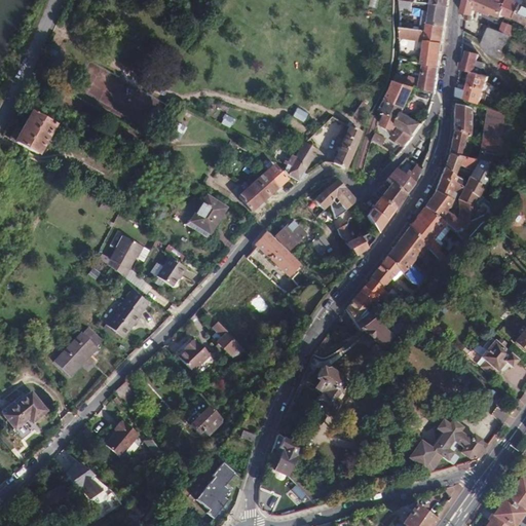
[(428,23),(444,26),(447,4),(430,0),(428,12),(422,11),(419,30),(426,32),(428,23)]
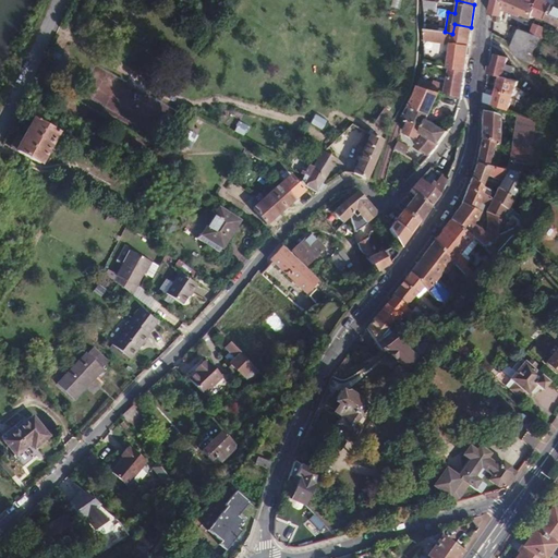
[(498,16),(497,22),(505,23),(507,12),(509,3),(507,2),(501,0),(496,0),(494,15),(498,16)]
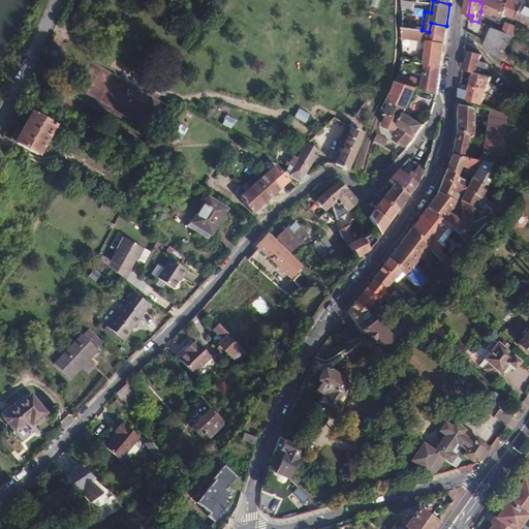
[(483,3),(480,11),(496,20),(497,18),(507,22),(507,19),(509,10),(502,6),(502,5),(493,0),(480,0),(480,2),(483,3)]
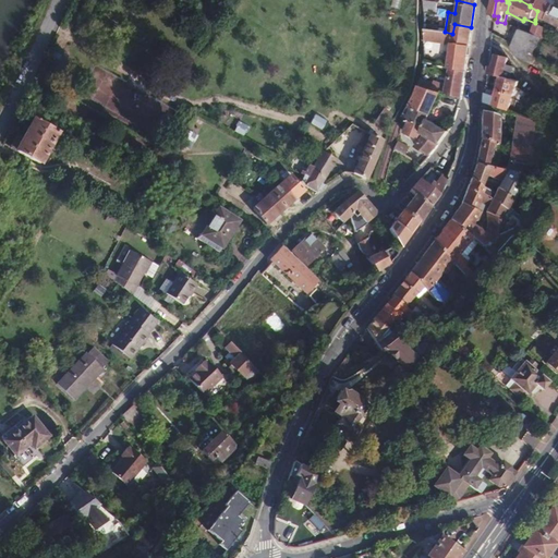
[(520,0),(530,5),(530,7),(537,11),(535,20),(547,24),(552,4),(543,0),(520,0)]
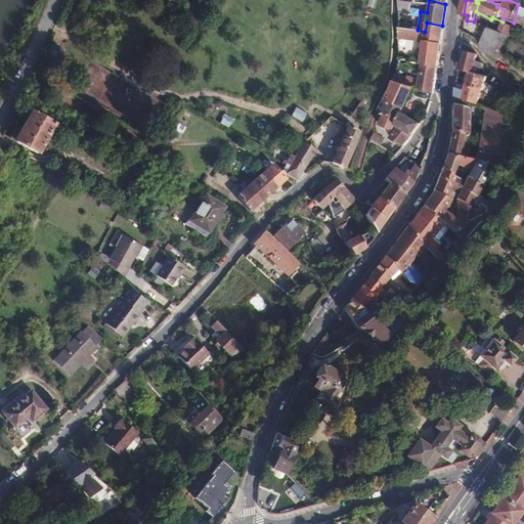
[(523,7),(518,4),(514,23),(523,28),(523,7)]
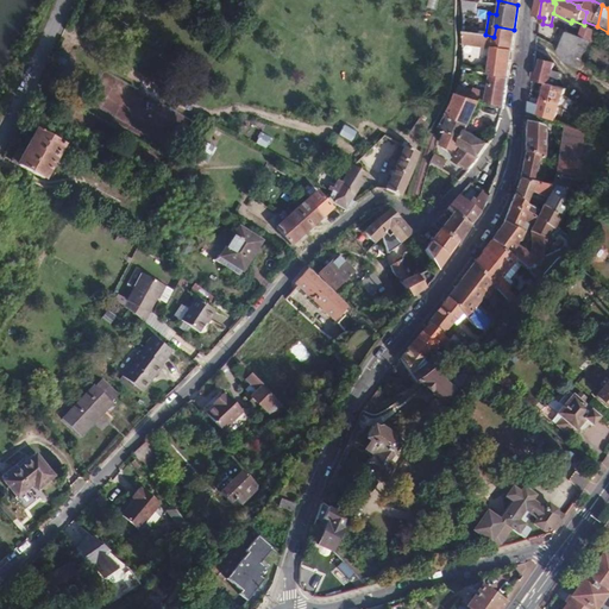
[(489,73),(493,73),(508,76),(513,39),(514,30),(496,26),(494,37),(485,35),(463,31),(463,45),(493,48),(489,73)]
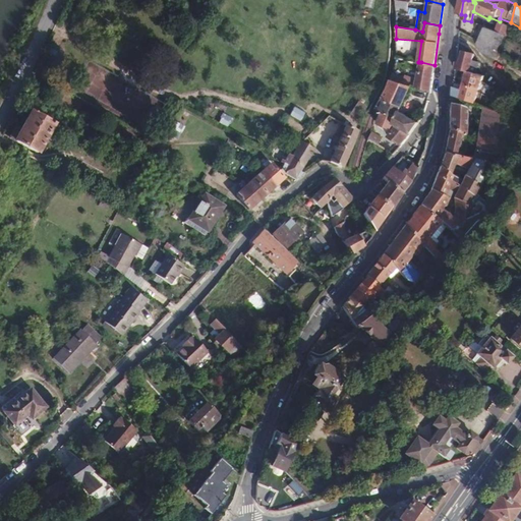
[(479,52),(489,56),(501,34),(482,24),(474,40),(479,52)]
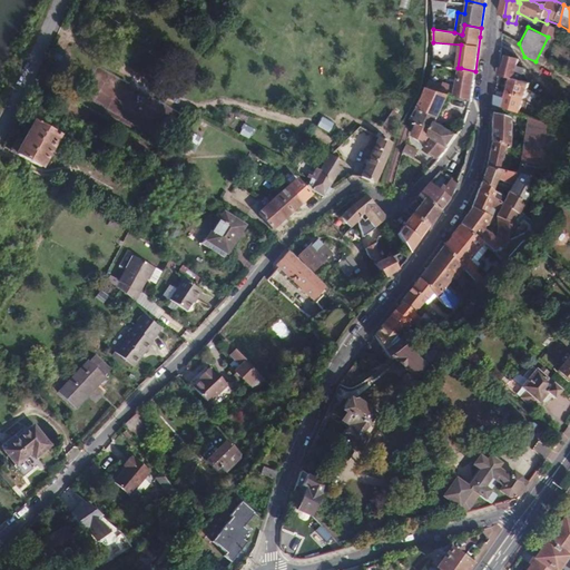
[(511,78),(514,79),(519,60),(508,57),(503,70),(500,69),(499,76),(511,79),(511,78)]
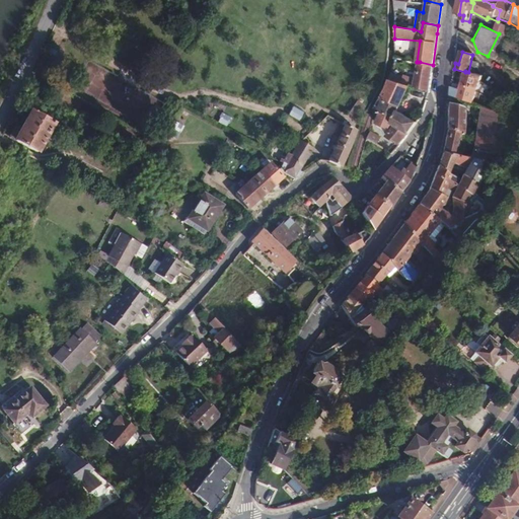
[(409,86),(429,91),(431,76),(433,65),(420,62),(416,84),(410,83),(409,86)]
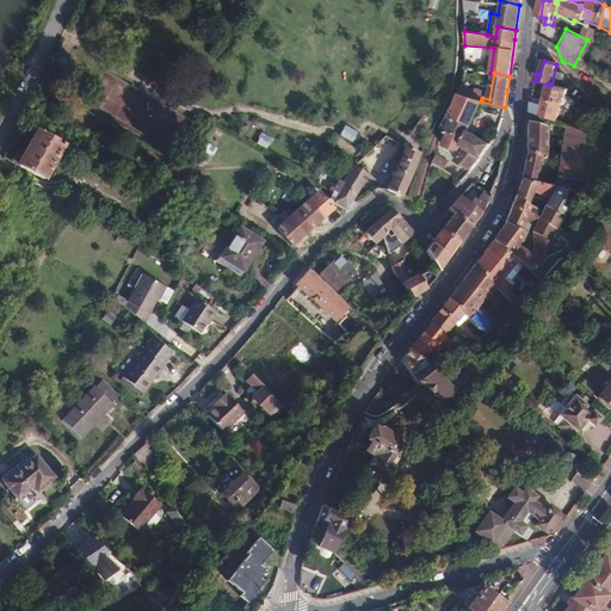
[(543,98),(562,107),(565,97),(567,90),(551,85),(548,84),(548,85),(543,98)]
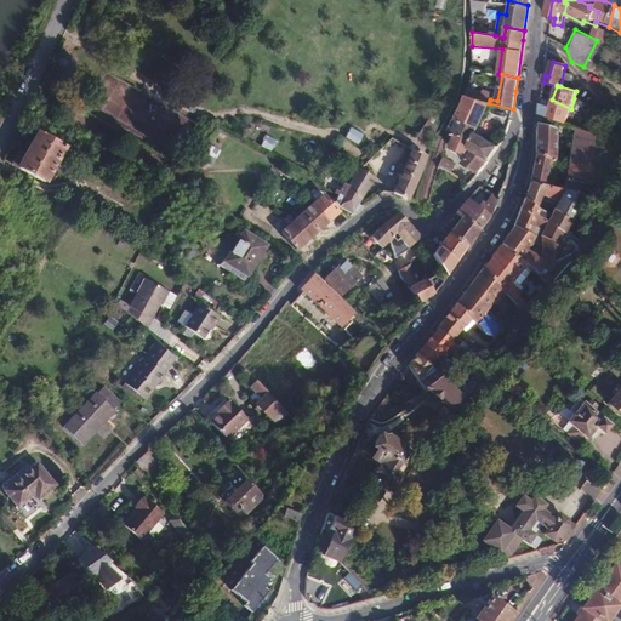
[(467,89),(465,95),(480,100),(483,93),(467,89)]
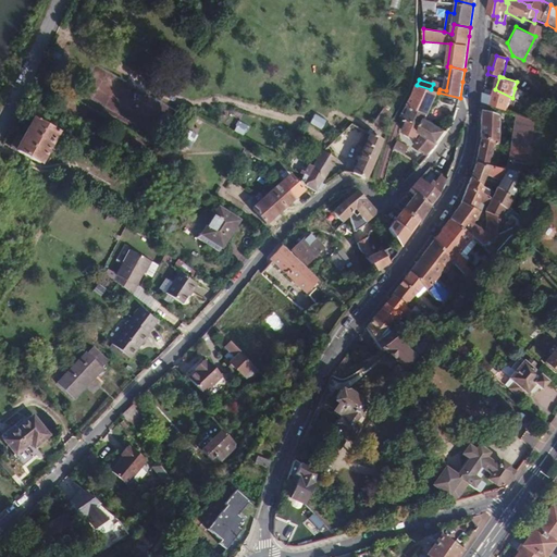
[(404,114),(403,116),(409,122),(428,135),(438,144),(447,131),(426,119),(438,93),(431,89),(417,85),(416,89),(413,96),(405,112),(404,114)]
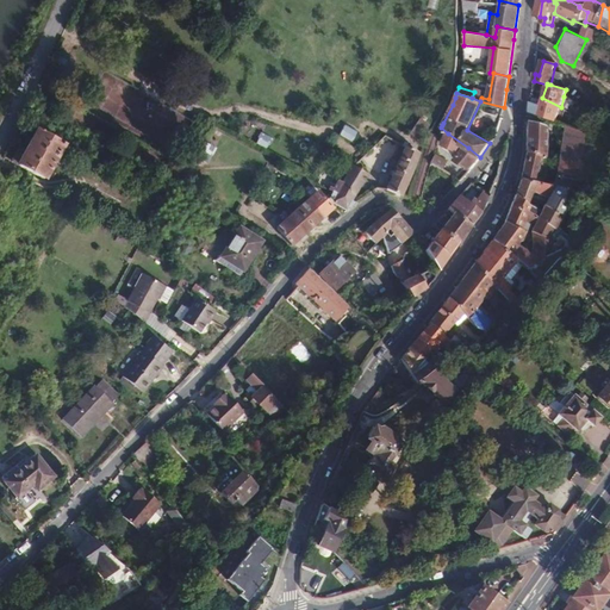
[(531,103),(530,112),(558,120),(561,107),(542,98),(541,105),(531,103)]
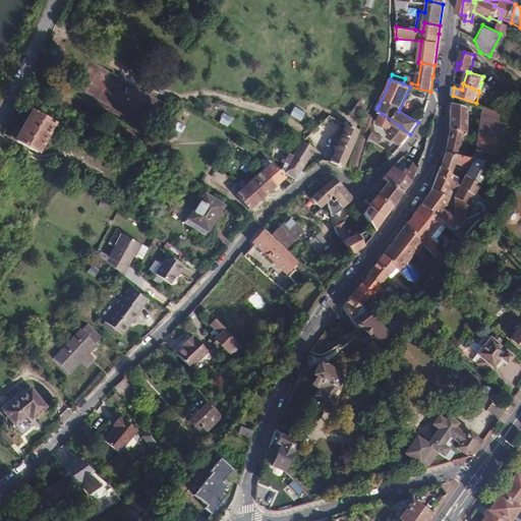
[(449,128),(445,153),(464,158),(464,152),(458,150),(459,134),(464,134),(466,126),(466,111),(465,107),(450,103),(450,113),(449,128)]
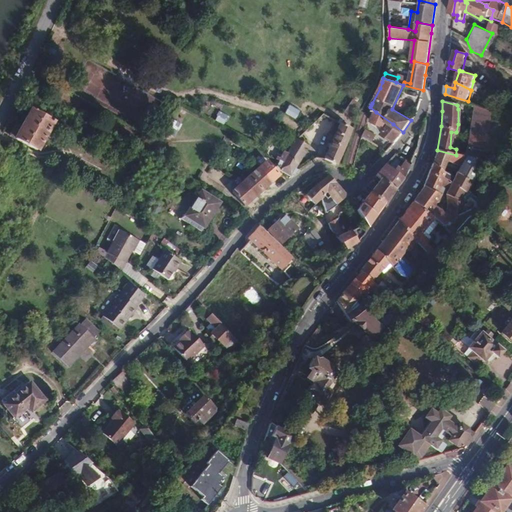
[(470,149),(483,151),(489,151),(497,110),(478,104),(470,149)]
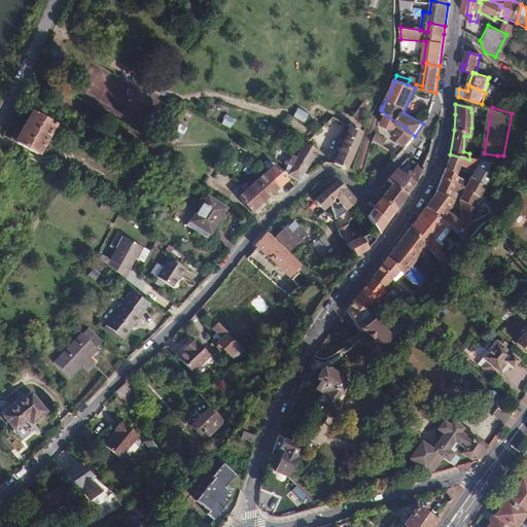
[(54,125),(33,112),(23,131),(21,134),(14,131),(9,140),(37,154),(54,125)]
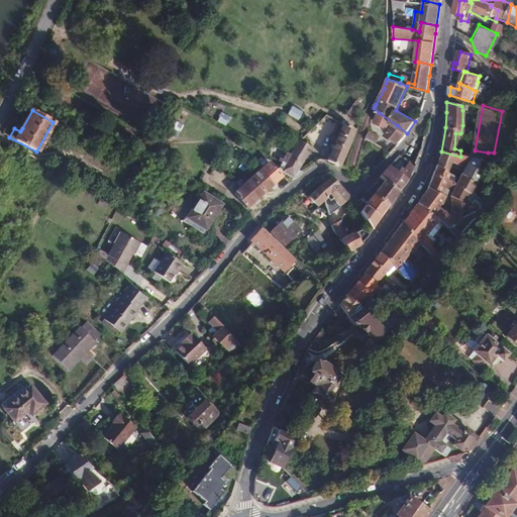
[(385,136),(397,143),(407,133),(397,125),(380,113),(376,124),(385,129),(384,131),(387,132),(385,136)]
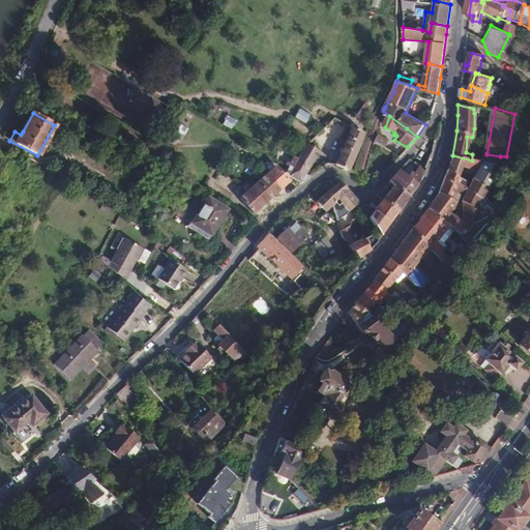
[(331,117),(323,126),(328,129),(333,122),(343,126),(345,123),(331,117)]
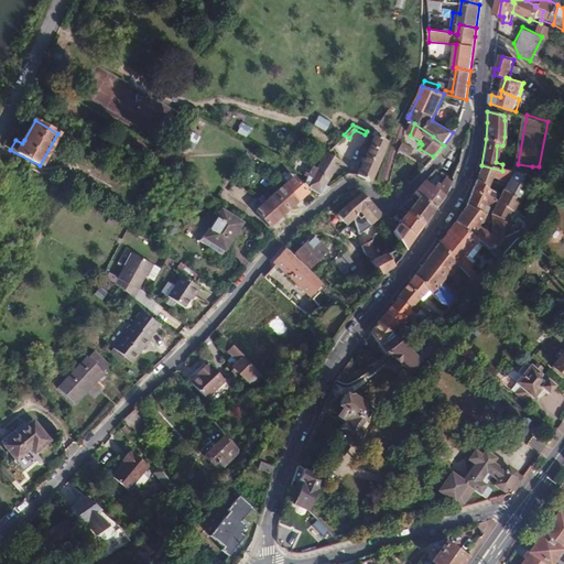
[(403,126),(397,125),(390,143),(388,152),(382,171),(378,185),(377,188),(382,193),(384,184),(390,170),(403,126)]
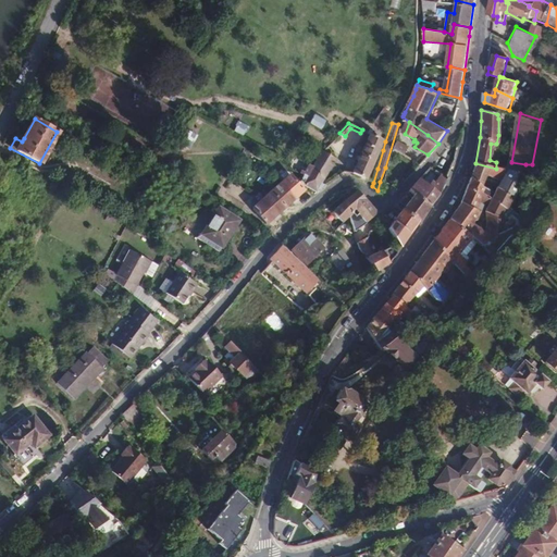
[(177,126),(172,138),(189,147),(196,135),(177,126)]
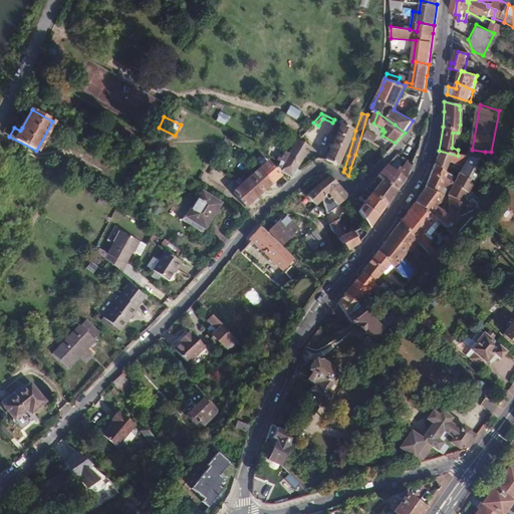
[(341,123),(324,160),(337,166),(352,129),(344,124),(346,121),(341,119),(339,122),(341,123)]
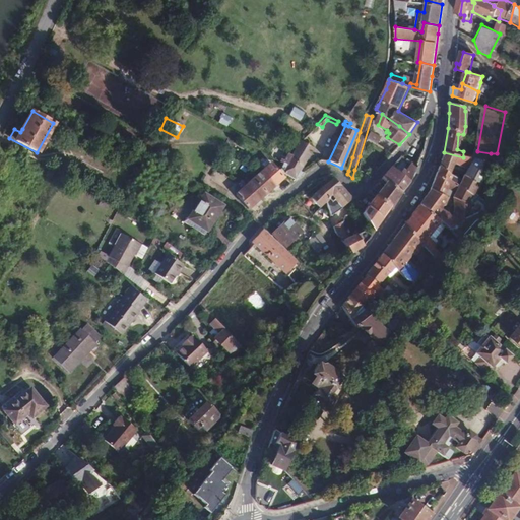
[(278,172),(295,180),(300,177),(304,173),(300,171),(313,147),(301,141),(287,166),(284,165),(285,163),(281,160),(280,163),(282,164),(278,172)]
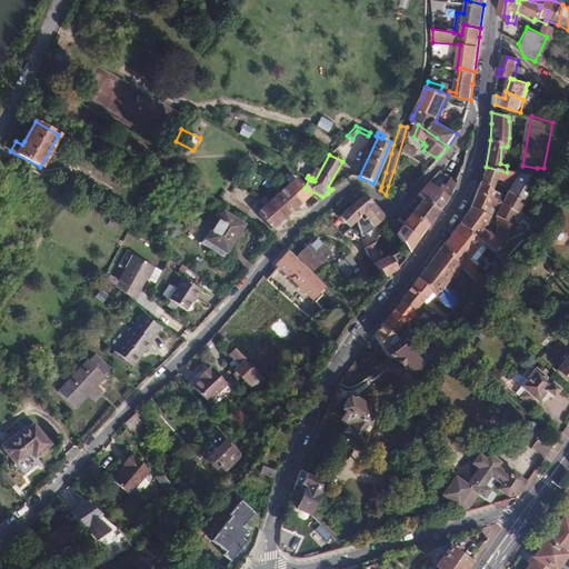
[(519,165),(517,176),(535,180),(537,168),(522,166),(519,165)]
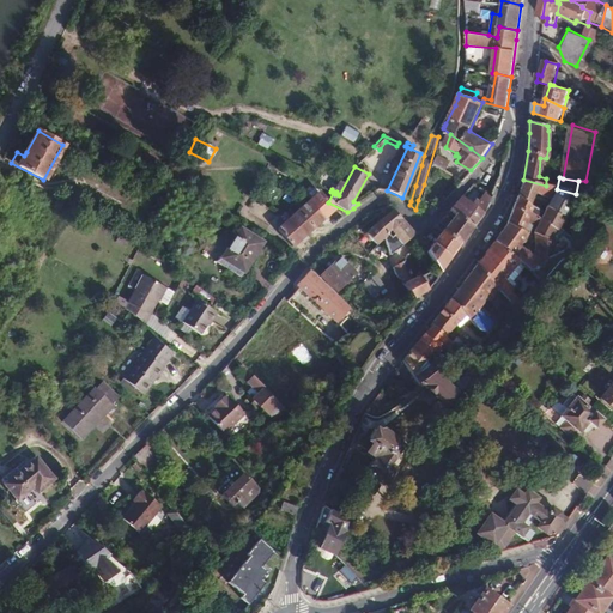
[(523,180),(520,195),(529,205),(535,195),(550,199),(546,208),(542,213),(539,219),(559,230),(562,231),(570,213),(580,195),(576,194),(557,189),(546,186),(523,180)]
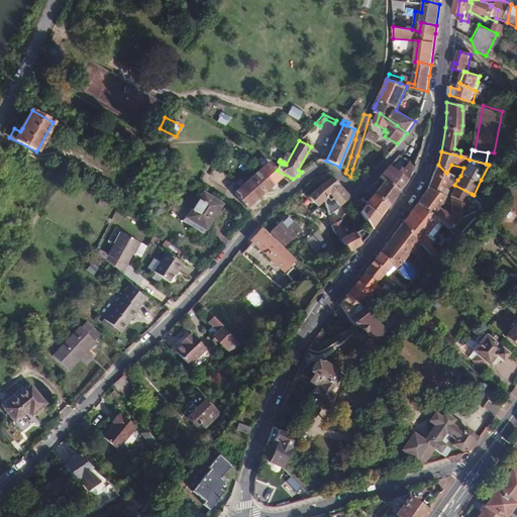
[(269,164),(235,194),(247,208),(281,177),(269,164)]
